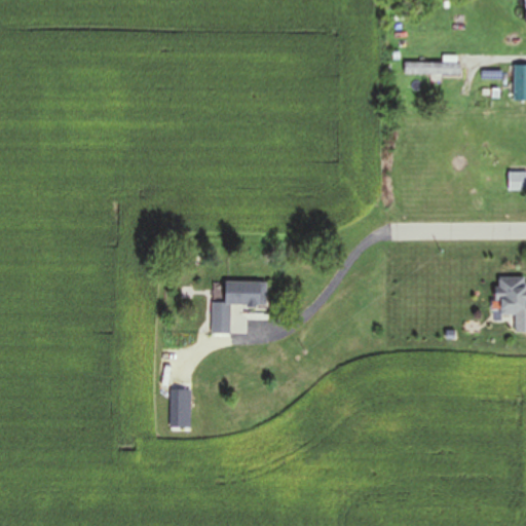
[(442,65),(403,65),(403,76),(459,76),(459,58),(442,58),(442,65)]
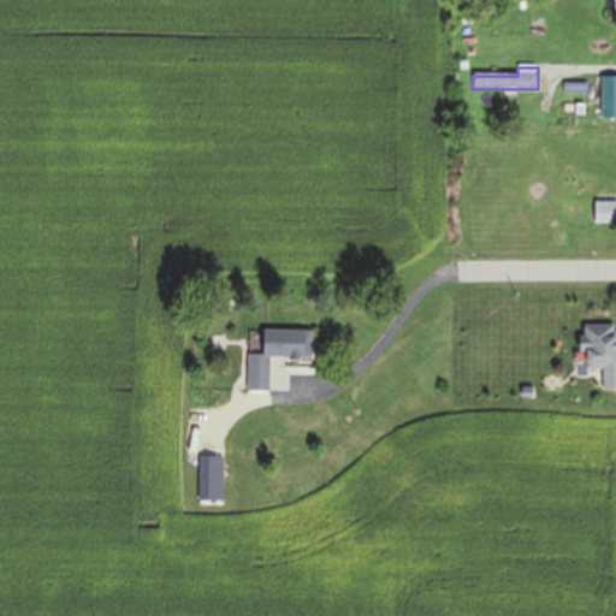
[(600,119),(615,119),(615,77),(600,77),(600,119)]
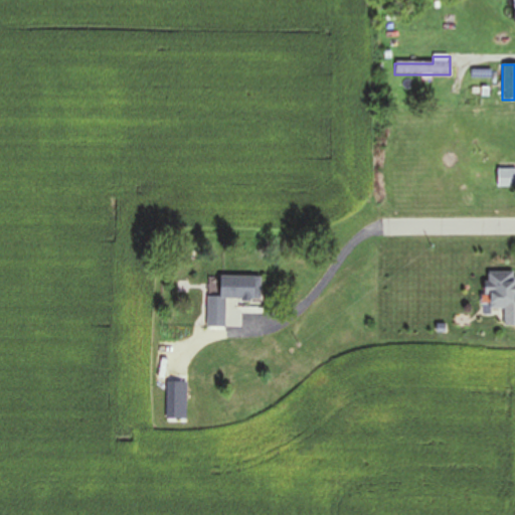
[(497,188),(514,187),(514,169),(497,169),(497,188)]
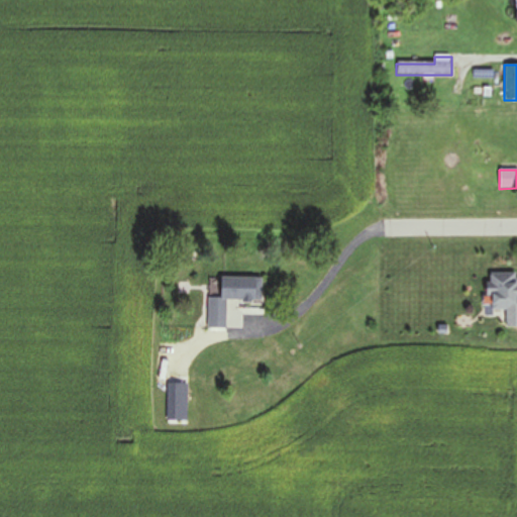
[(504,320),(516,319),(516,272),(486,273),(487,313),(504,313),(504,320)]
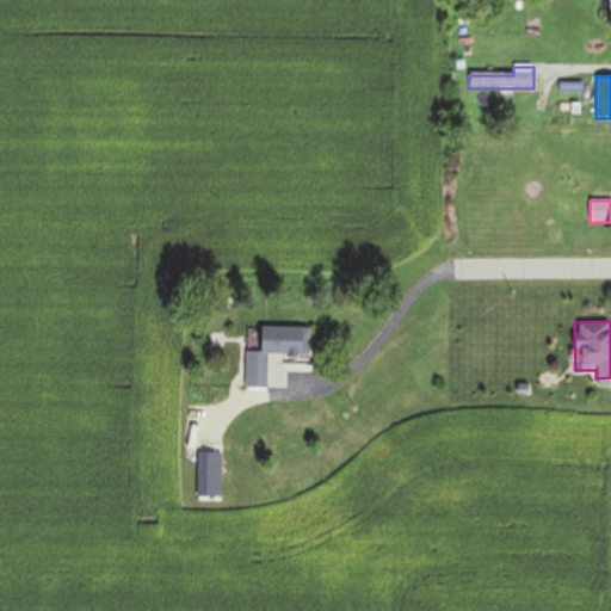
[(245,352),(245,390),(266,390),(267,355),(308,356),(308,327),(259,327),(258,352),(245,352)]
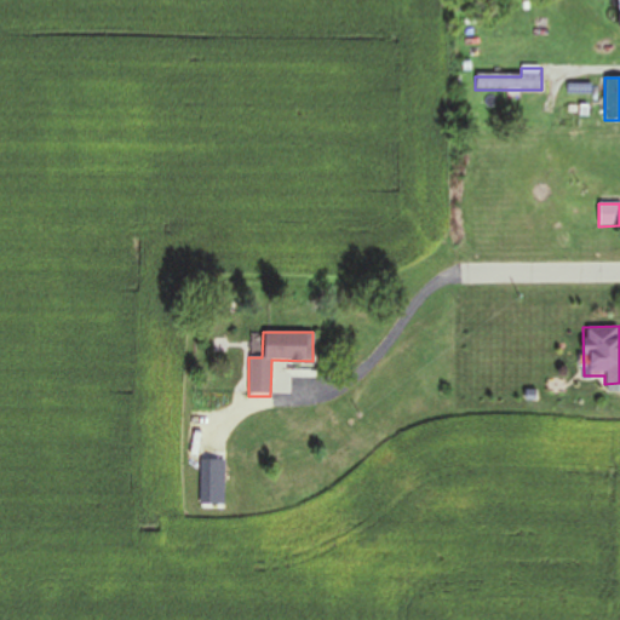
[(219,506),(219,460),(200,460),(200,506),(219,506)]
